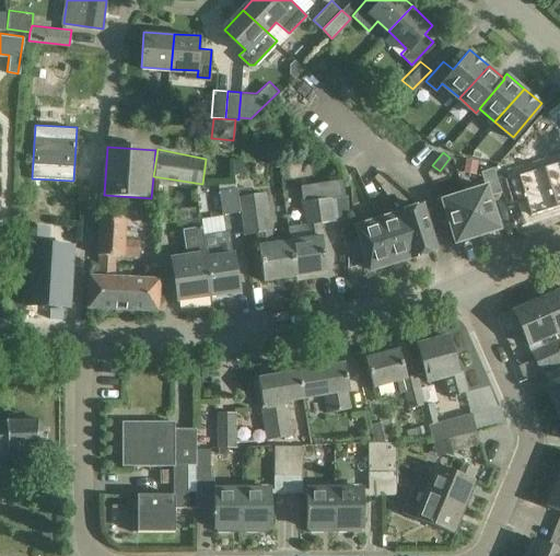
[(559,158),(544,164),(557,206),(559,205),(559,158)]
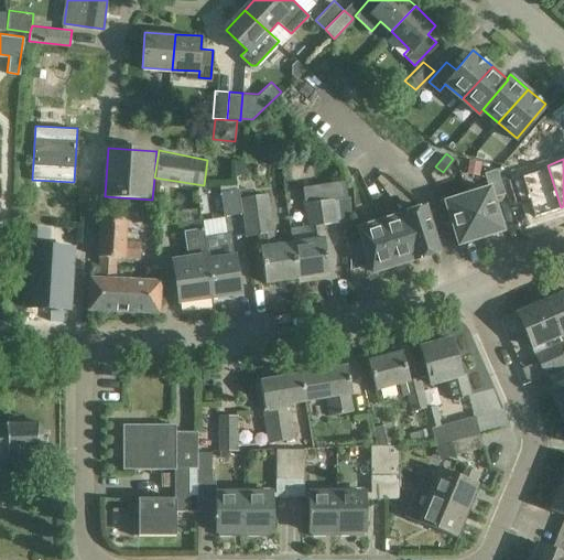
[(480,162),(468,160),(466,172),(478,174),(480,162)]
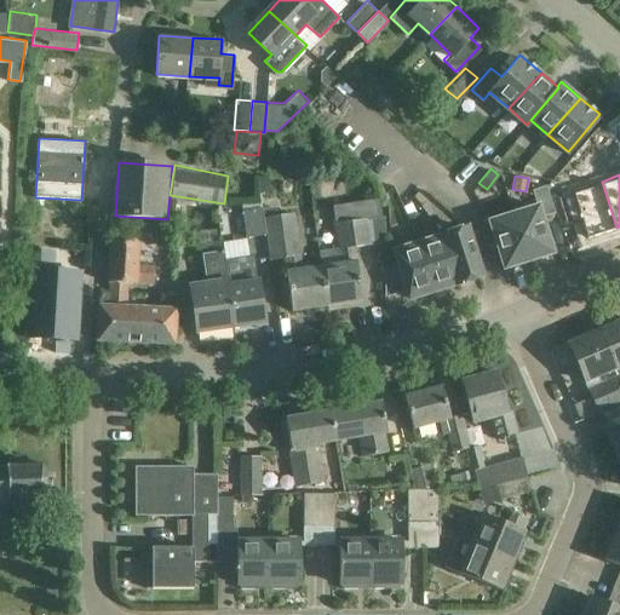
[(602,182),(558,195),(567,223),(580,219),(586,237),(616,228),(602,182)]
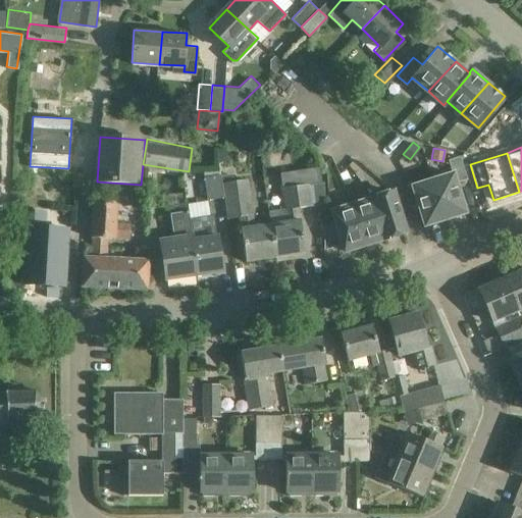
[(454,173),(434,179),(447,218),(467,212),(457,183),(467,178),(460,157),(450,160),(454,173)]
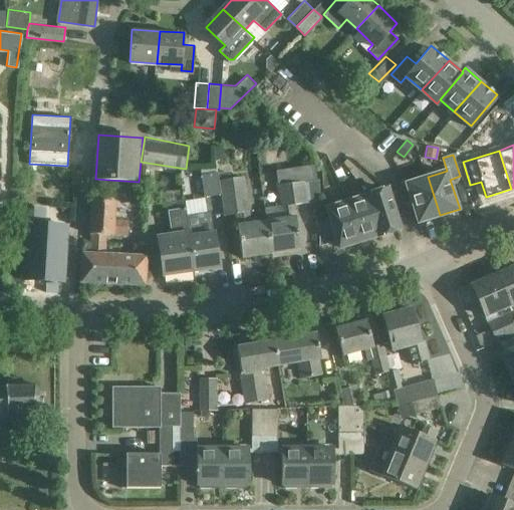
[(231,177),(229,169),(219,171),(220,179),(231,177)]
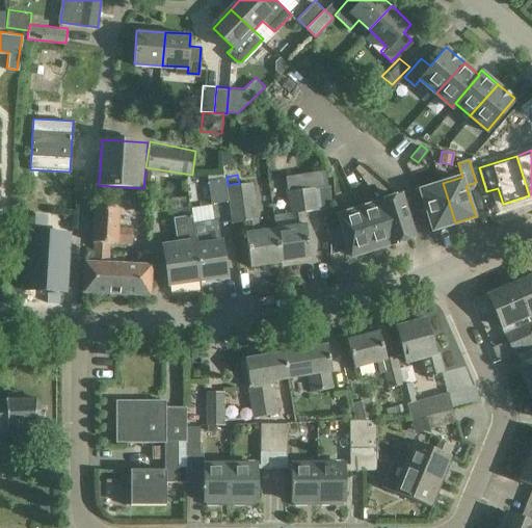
[(228,200),(224,176),(208,179),(211,202),(228,200)]
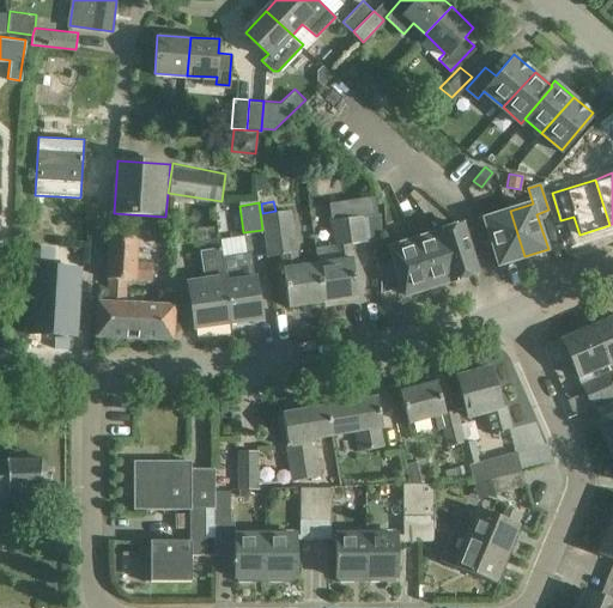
[(292,208),(275,211),(262,213),(265,231),(268,256),(283,254),(284,254),(283,249),(297,248),(295,226),(292,208)]
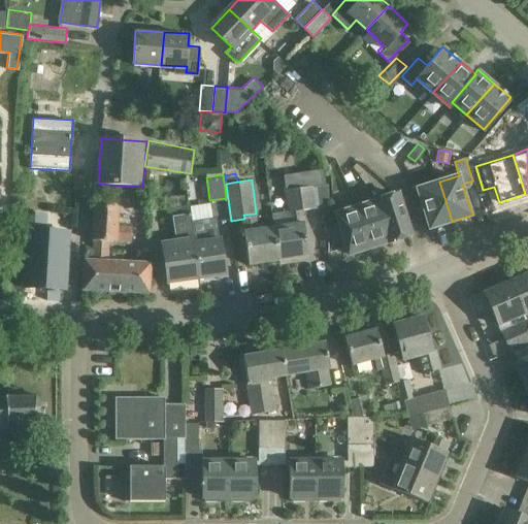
[(439,182),(419,189),(431,228),(452,221),(439,182)]
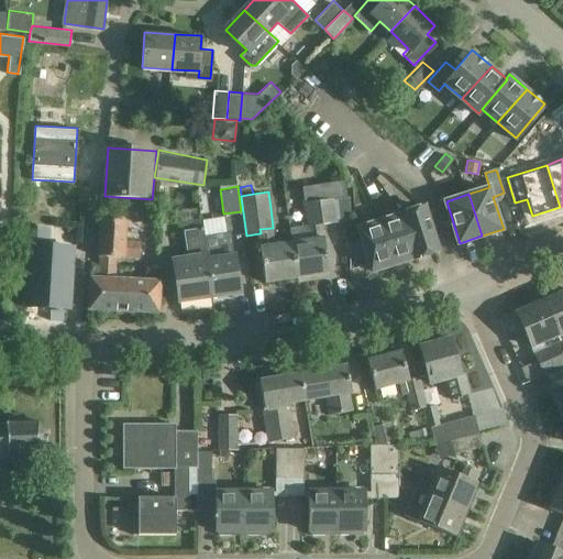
[(304,201),(307,223),(290,226),(293,242),(298,277),(329,273),(322,222),(352,218),(349,195),(304,201)]
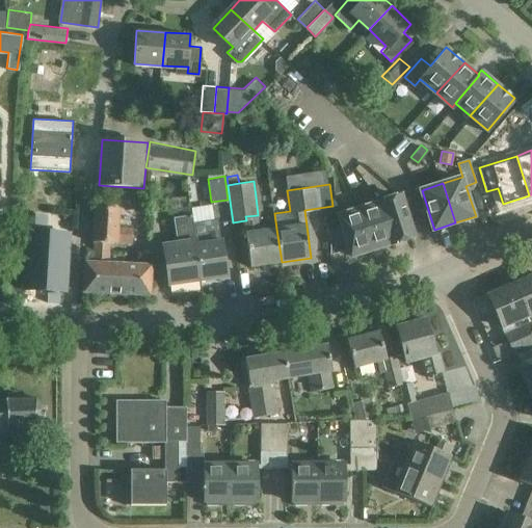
[(394,243),(415,237),(401,194),(380,201),(394,243)]
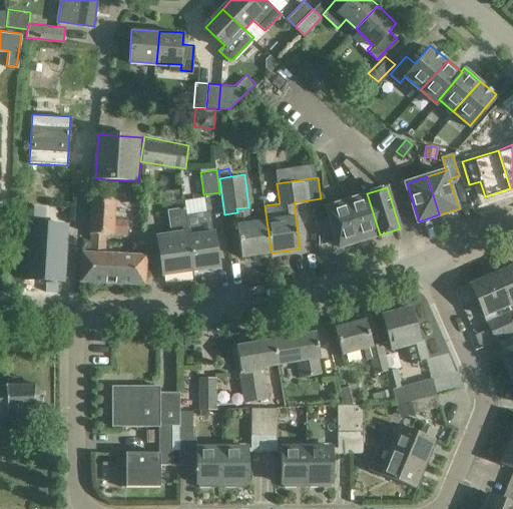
[(379,235),(380,234),(367,193),(366,194),(367,195),(349,201),(361,239),(379,233),(379,235)]
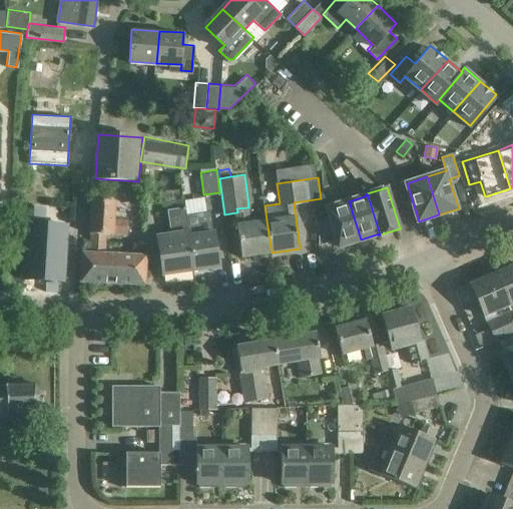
[(93,200),(91,243),(106,244),(106,233),(128,235),(129,220),(113,219),(114,201),(93,200)]
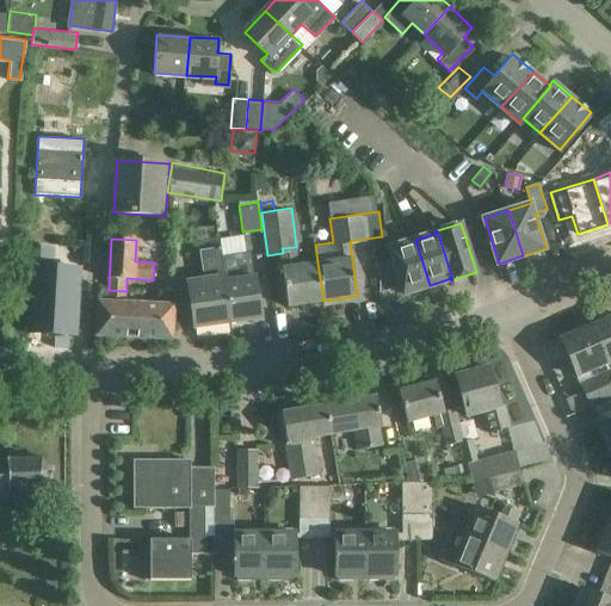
[(406,292),(430,285),(415,240),(392,247),(394,258),(381,261),(381,291),(403,284),(406,292)]
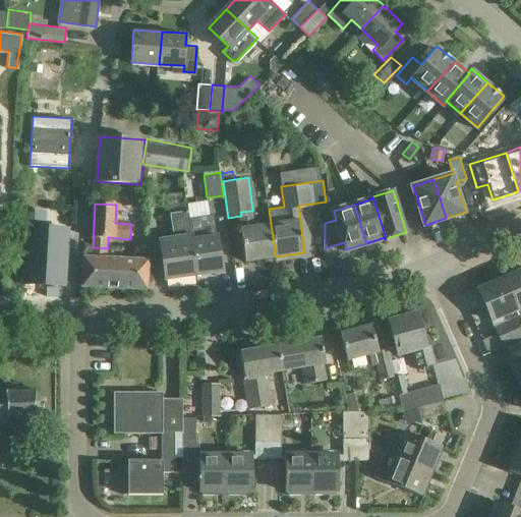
[(167,279),(198,274),(190,219),(189,209),(170,212),(174,237),(161,239),(167,279)]
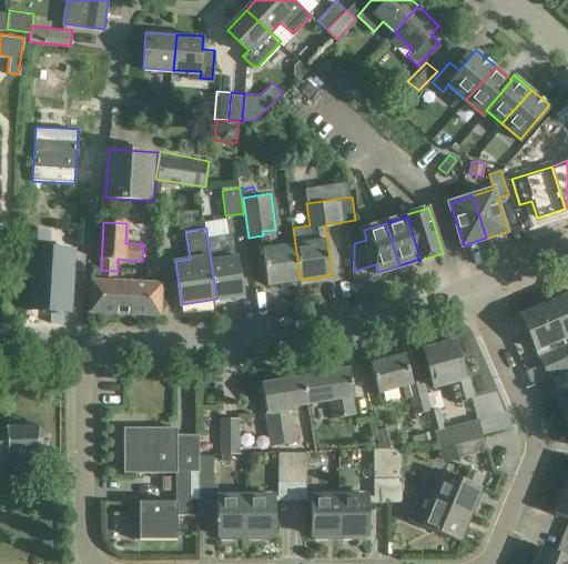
[(70,311),(74,250),(48,248),(49,231),(27,229),(24,247),(31,248),(27,308),(70,311)]
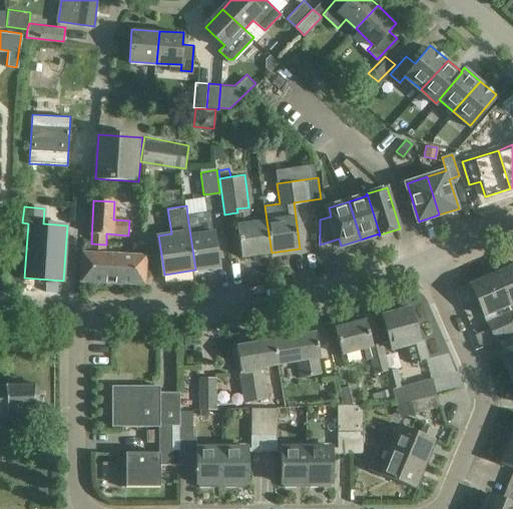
[(219,266),(214,231),(213,231),(210,211),(187,215),(195,270),(219,266)]
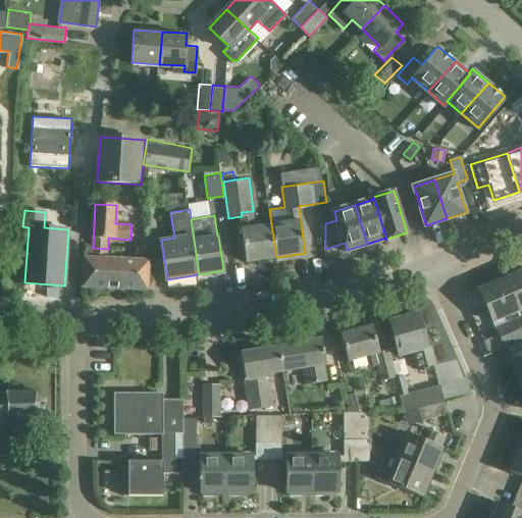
[(271,224),(242,229),(247,261),(276,257),(271,224)]
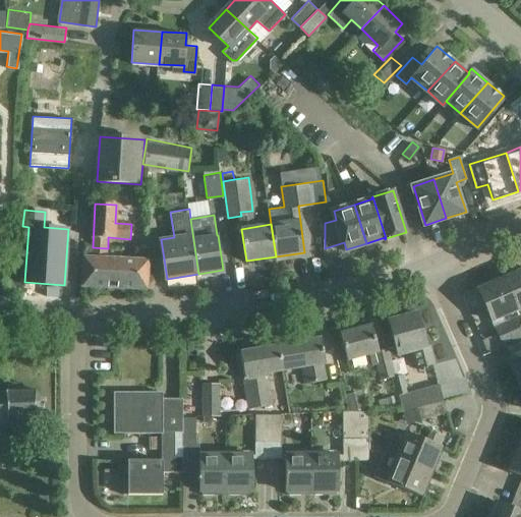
[(107,259),(108,248),(93,247),(92,257),(84,256),(82,285),(147,289),(149,261),(107,259)]
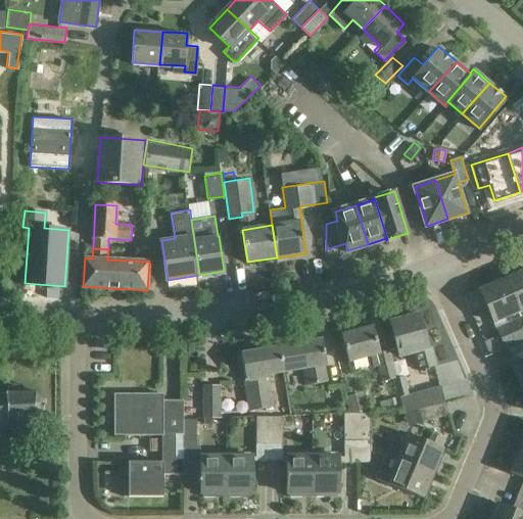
[(522,272),(506,280),(519,311),(522,308),(522,272)]
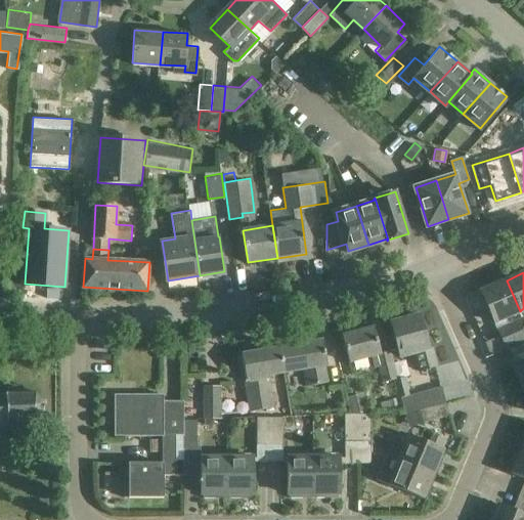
[(482,291),(495,321),(506,317),(520,311),(507,280),(482,291)]
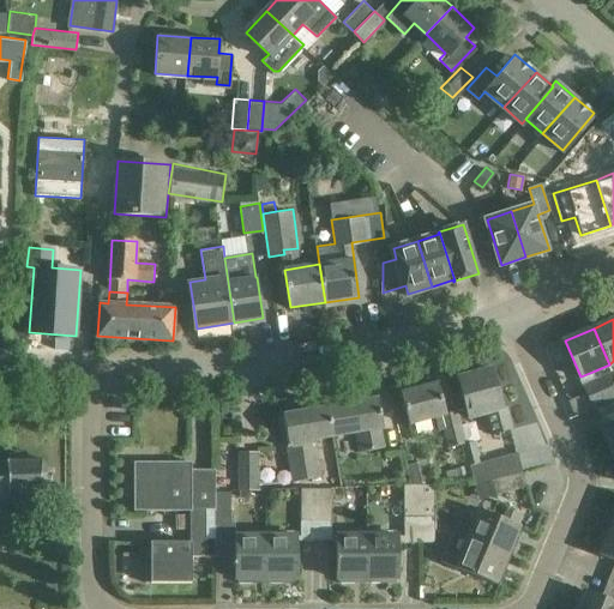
[(457,408),(461,418),(471,416),(471,417),(489,412),(494,433),(513,428),(507,406),(504,406),(493,367),(491,368),(489,366),(475,369),(475,372),(461,375),(469,405),(457,408)]
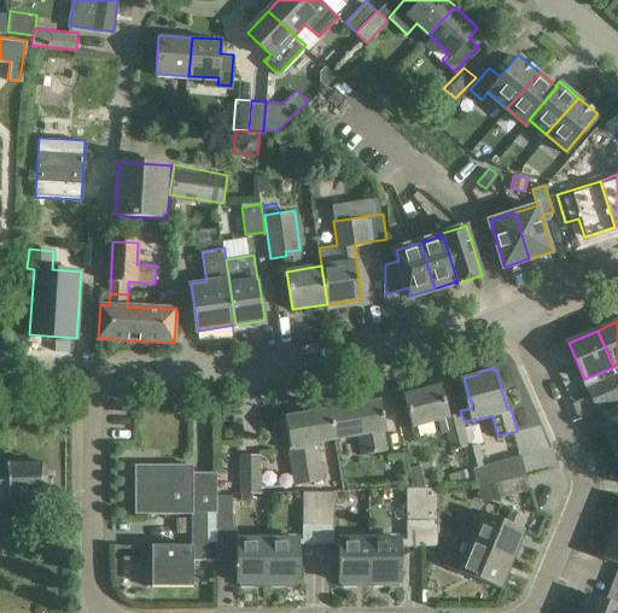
[(596,374),(584,379),(583,380),(596,410),(617,401),(617,378),(614,372),(598,379),(596,374)]
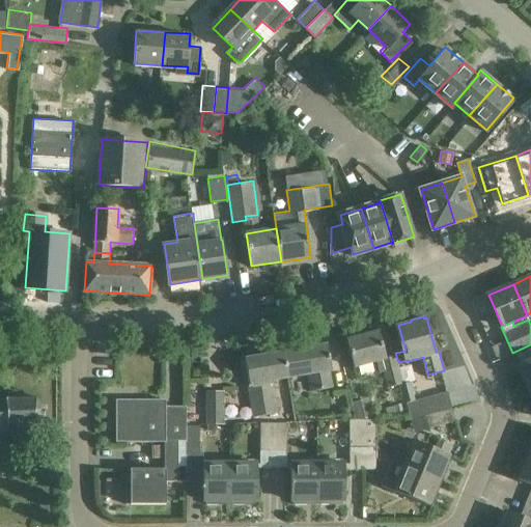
[(388,386),(401,383),(402,382),(398,362),(395,353),(385,356),(379,331),(350,339),(356,366),(376,361),(379,370),(384,369),(388,386)]
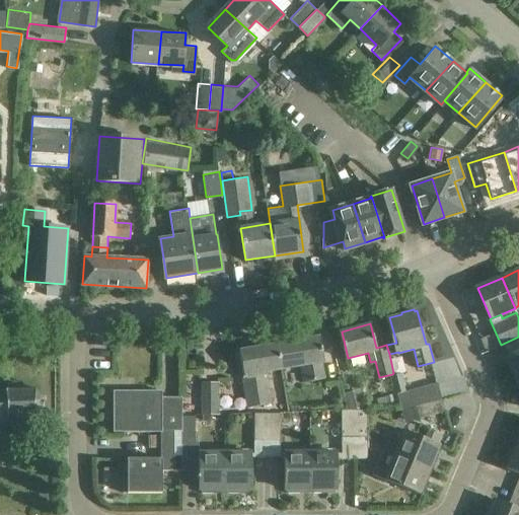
[(285,367),(303,364),(306,381),(326,377),(323,361),(325,360),(321,337),(281,343),(285,367)]
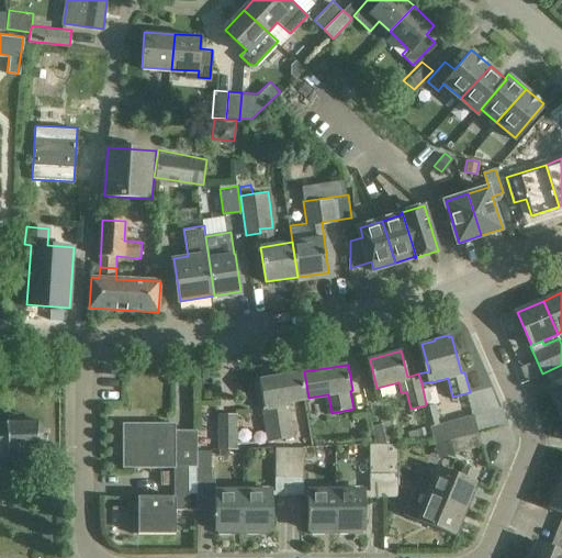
[(295,436),(290,401),(308,398),(304,371),(261,378),(266,404),(263,404),(269,441),(295,436)]
